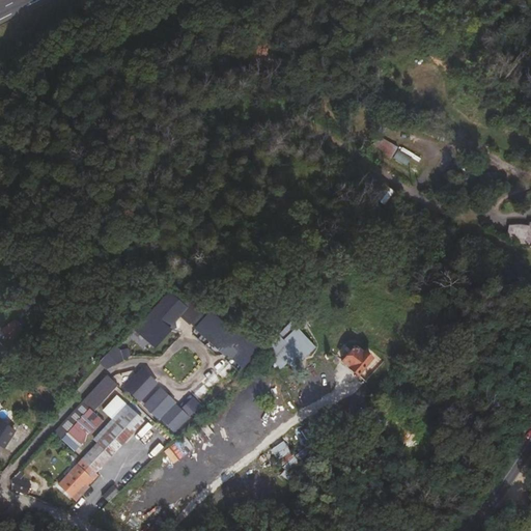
[(399,149),(387,138),(378,147),(391,160),(394,156),(399,150),(399,149)]
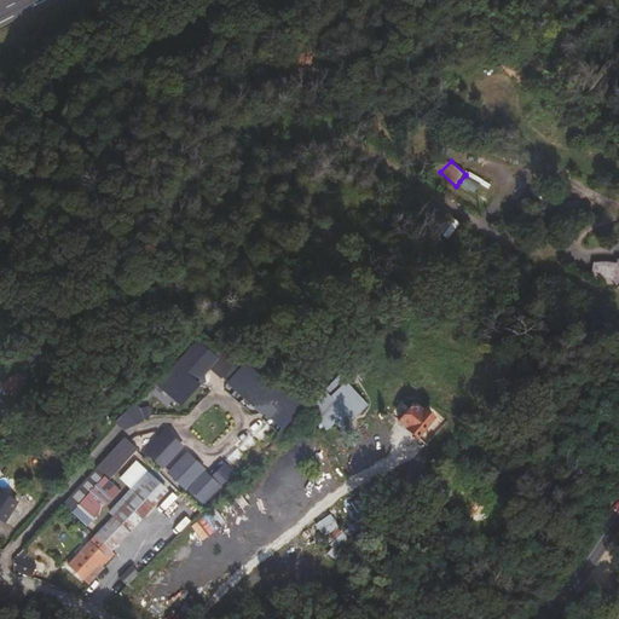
[(479,189),(466,175),(460,181),(474,195),(479,189)]
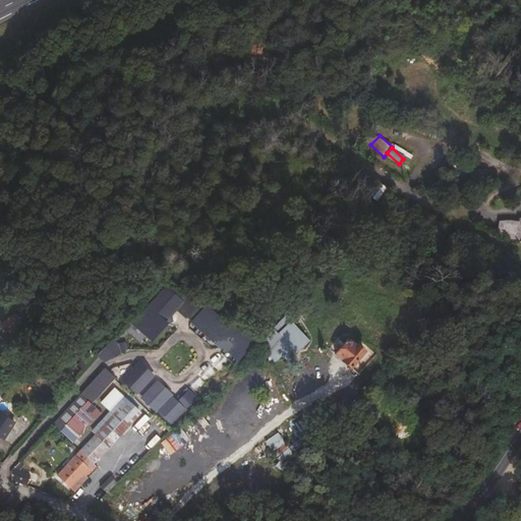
[(147,305),(169,323),(183,303),(161,287),(147,305)]
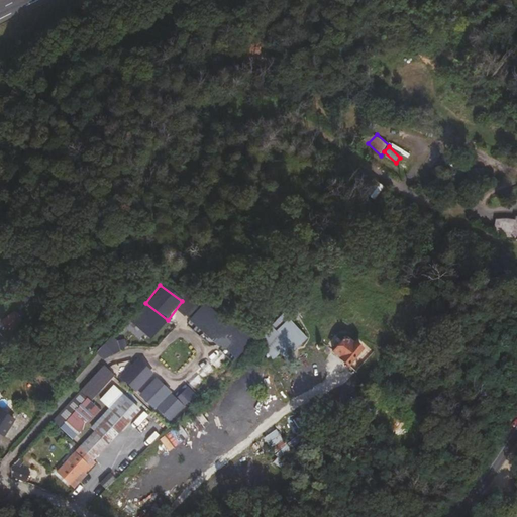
[(305,300),(297,293),(265,326),(277,337),(280,333),(277,329),(305,300)]
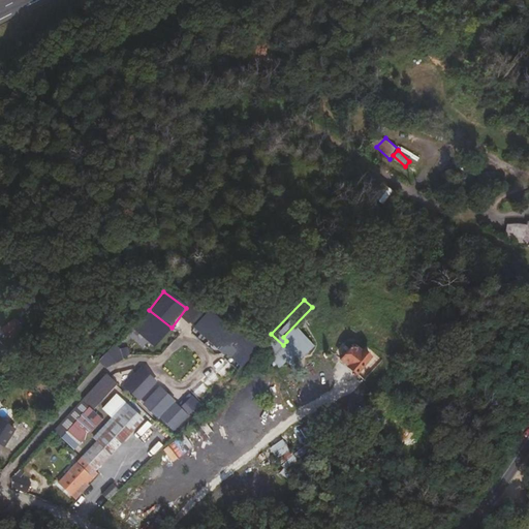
[(238,338),(206,312),(192,329),(224,354),(238,338)]
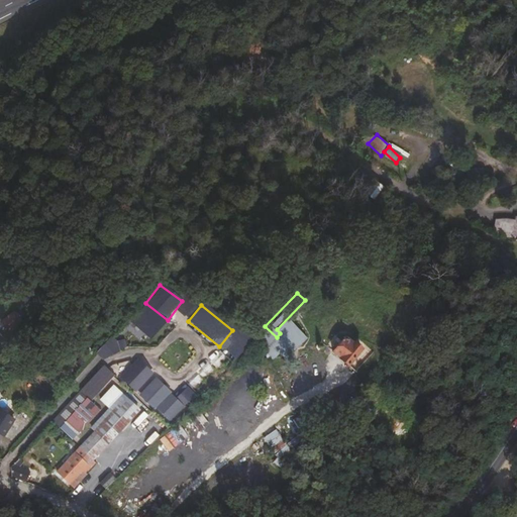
[(148,307),(134,324),(151,338),(166,321),(148,307)]
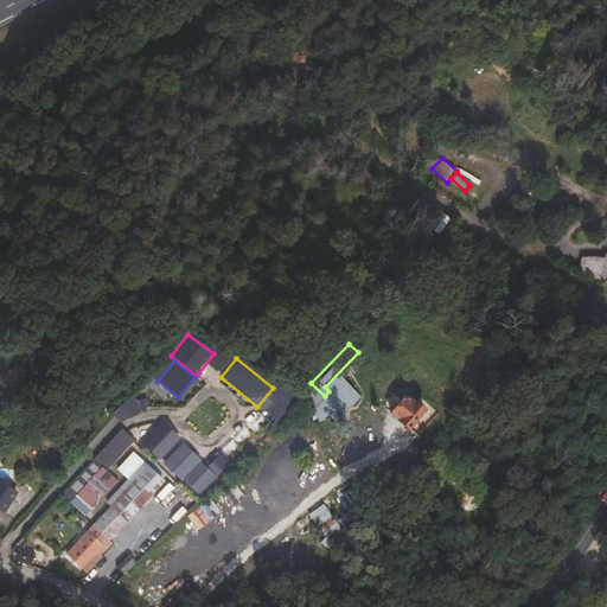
[(8,381),(21,369),(17,364),(4,376),(8,381)]
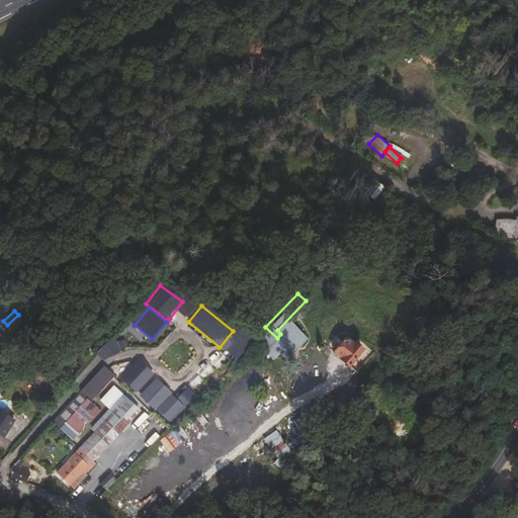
[(363,350),(348,336),(332,350),(348,365),(363,350)]
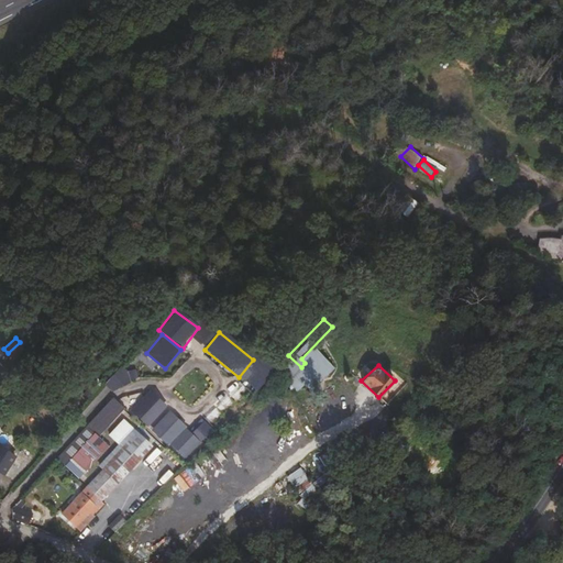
[(145,389),(129,408),(148,427),(166,408),(145,389)]
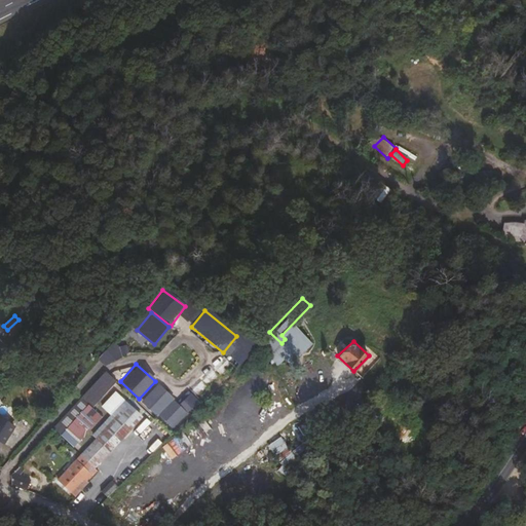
[(80,400),(90,410),(116,383),(105,373),(80,400)]
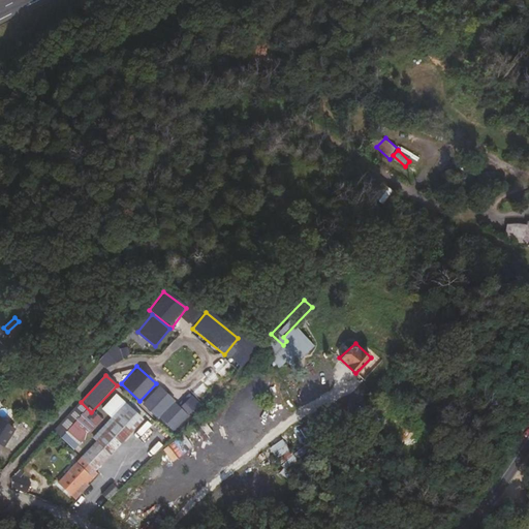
[(175,400),(158,386),(144,404),(160,417),(175,400)]
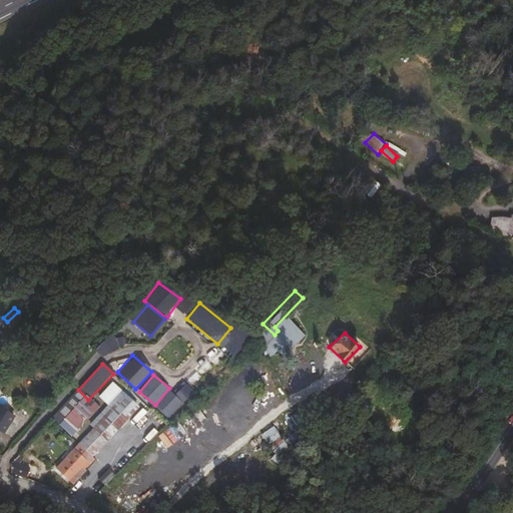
[(80,442),(91,453),(130,413),(131,414),(138,407),(112,382),(100,396),(109,404),(90,425),(93,428),(80,442)]
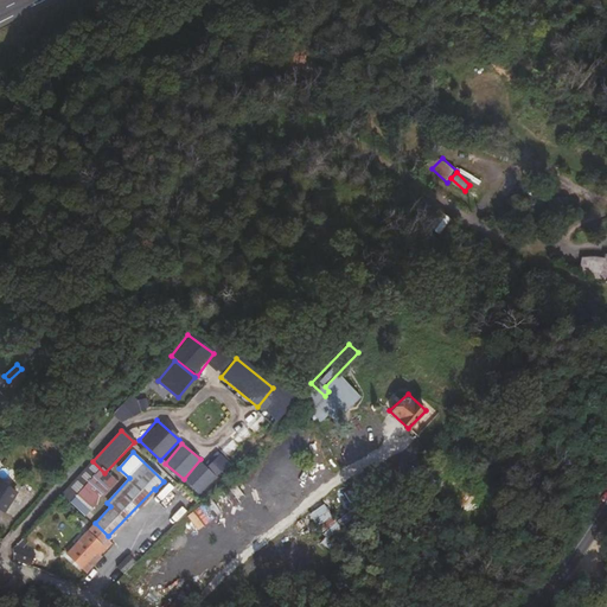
[(218,454),(206,468),(216,475),(228,462),(218,454)]
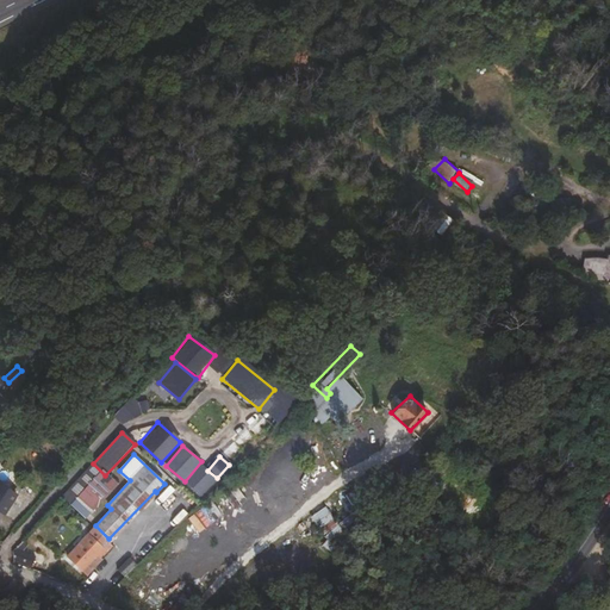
[(93,464),(62,495),(87,518),(117,486),(105,475),(93,464)]
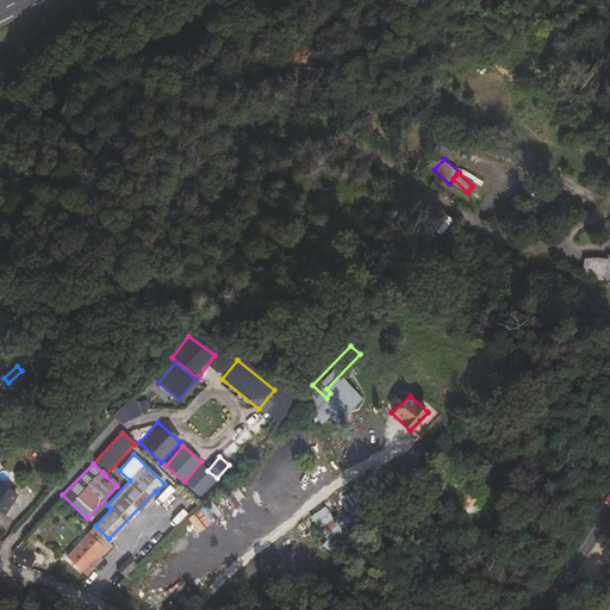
[(203,467),(187,485),(200,496),(217,478),(207,471),(203,467)]
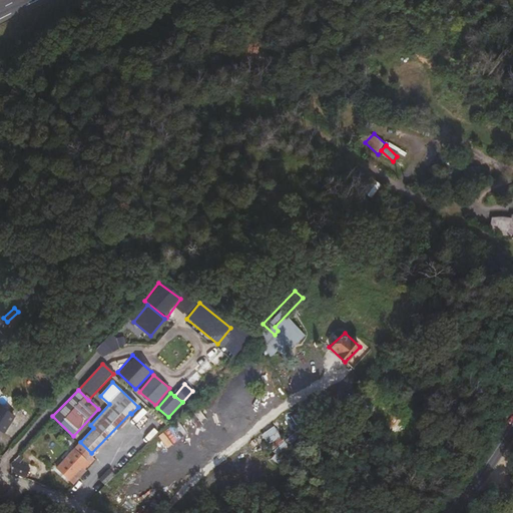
[(16,416),(4,407),(0,410),(0,432),(2,434),(16,416)]
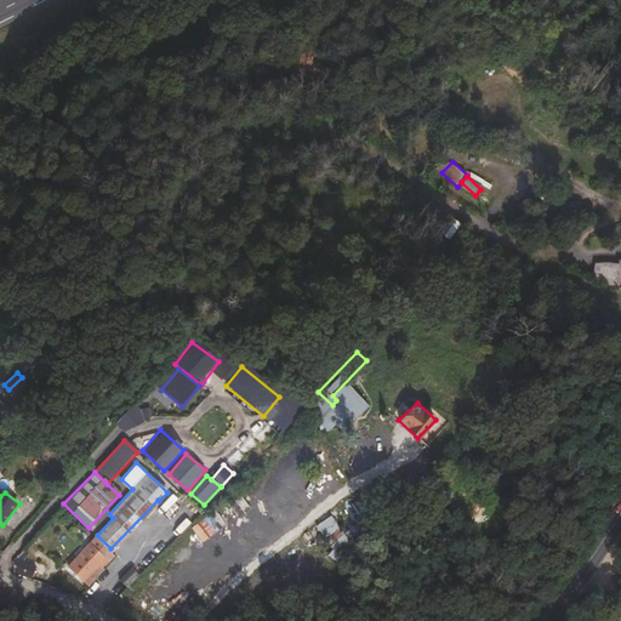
[(334,513),(314,527),(337,558),(355,545),(334,513)]
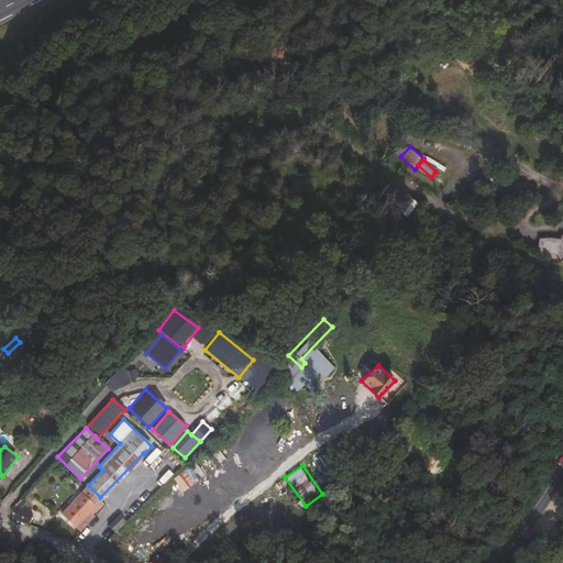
[(102,505),(84,492),(62,515),(80,532),(102,505)]
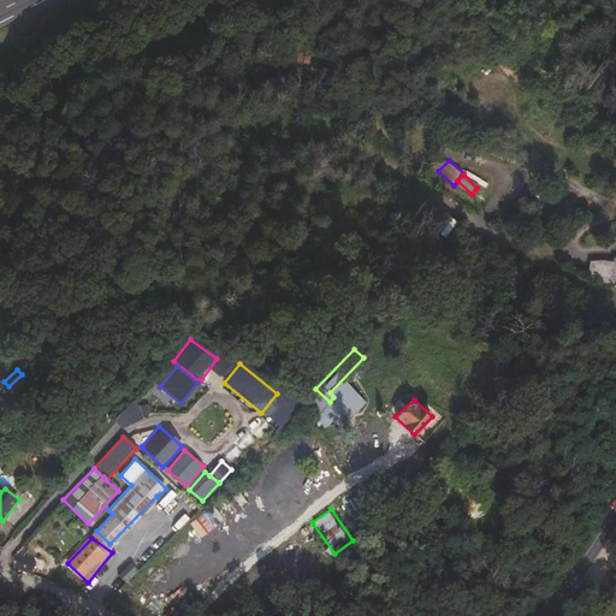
[(34,569),(36,556),(17,552),(15,567),(34,569)]
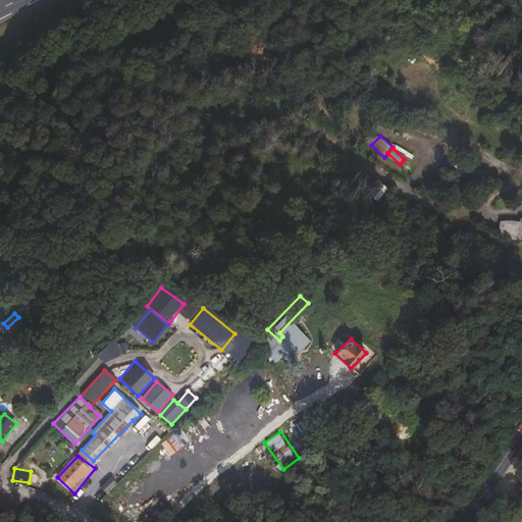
[(125,477),(120,472),(111,482),(116,487),(125,477)]
